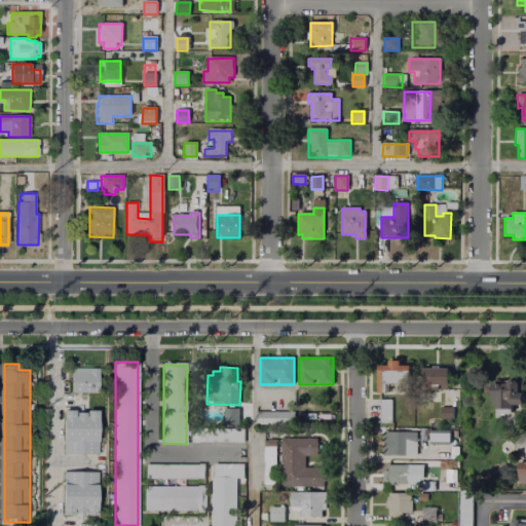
[(72,369),(100,369),(101,392),(72,392),(72,369)]
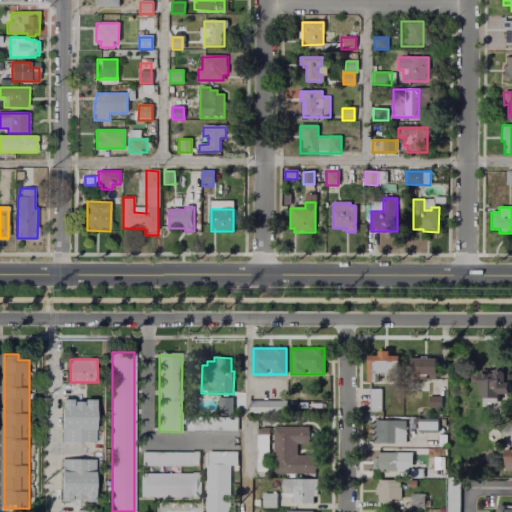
[(413,359),(438,360),(437,381),(412,380),(413,359)]
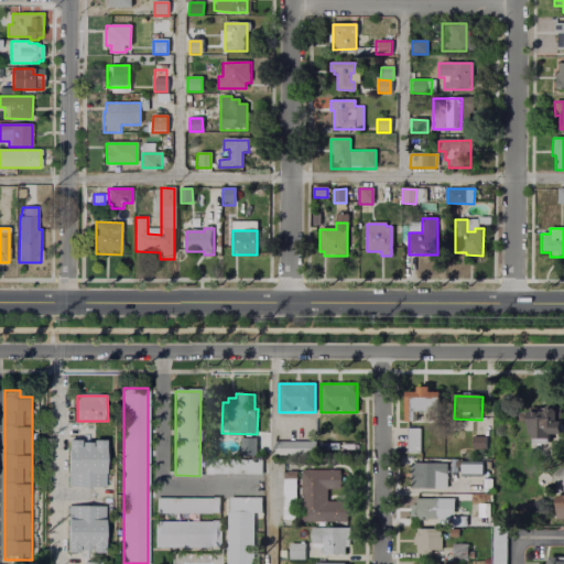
[(408,398),(408,424),(416,424),(416,411),(433,411),(433,423),(442,423),(442,398),(408,398)]
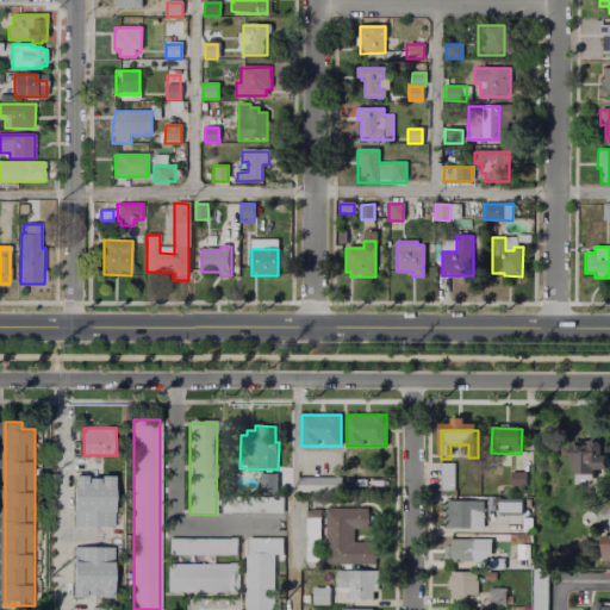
[(570,447),(602,447),(602,483),(571,483),(570,447)]
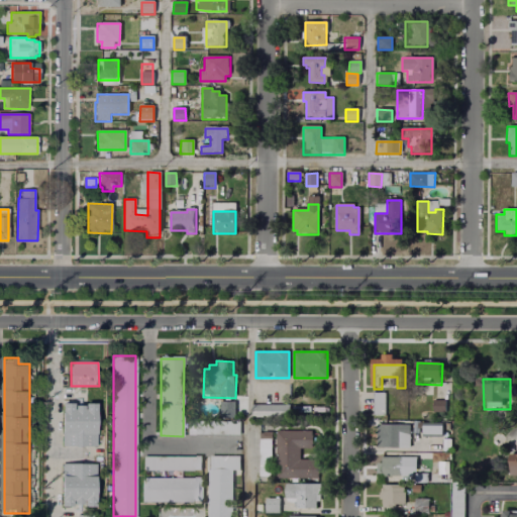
[(374,393),(385,393),(385,417),(374,416),(374,393)]
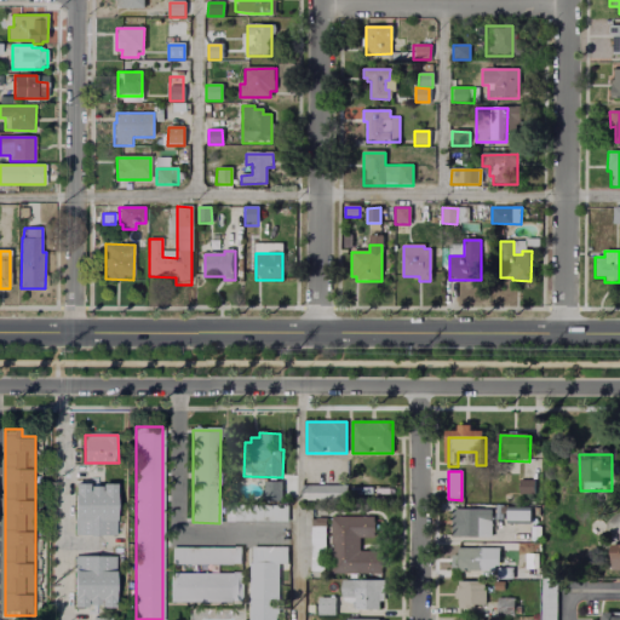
[(520,481),(535,482),(534,495),(520,495),(520,481)]
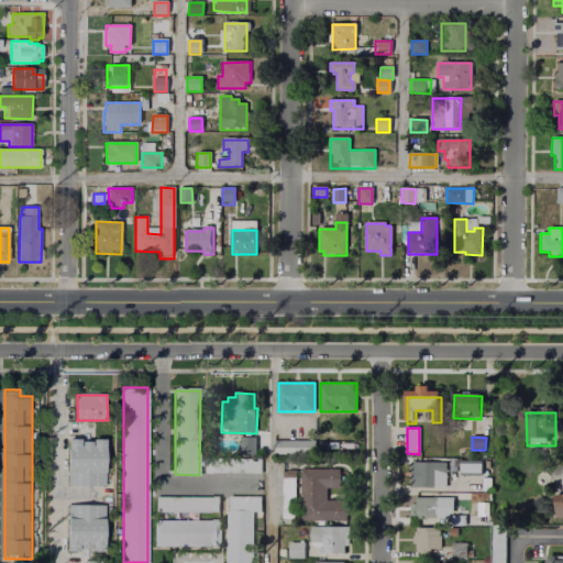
[(242,438),(257,439),(256,456),(242,455),(242,438)]
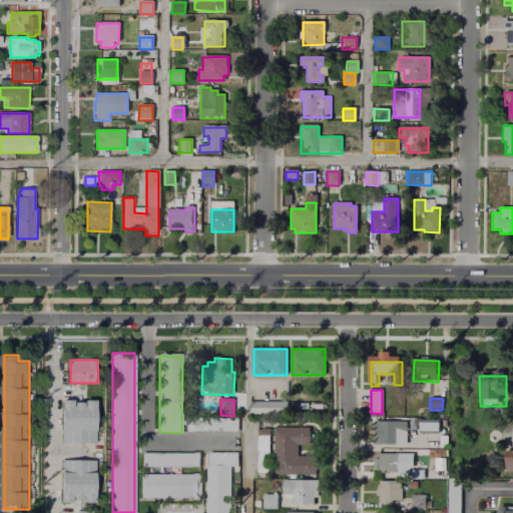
[(63,402),(96,402),(95,444),(63,444),(63,402)]
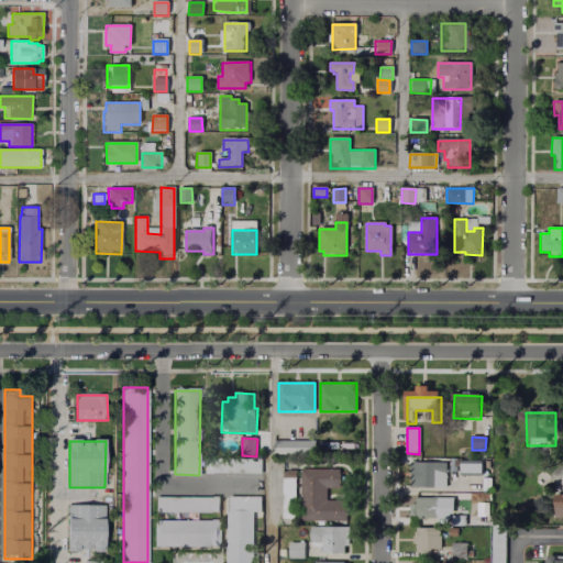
[(277,442),(317,442),(317,454),(277,454),(277,442)]
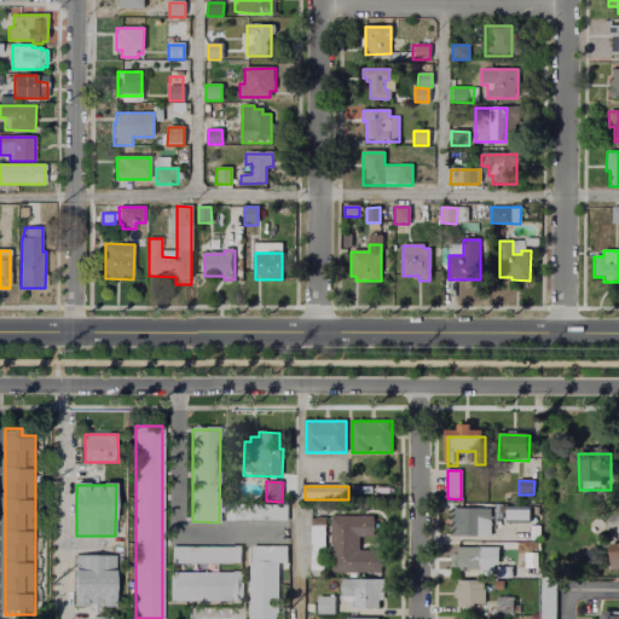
[(227,504),(287,505),(287,521),(227,520),(227,504)]
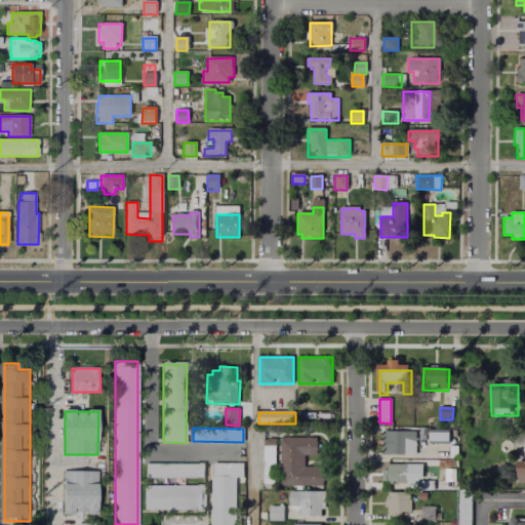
[(449,430),(430,431),(430,443),(449,442),(449,430)]
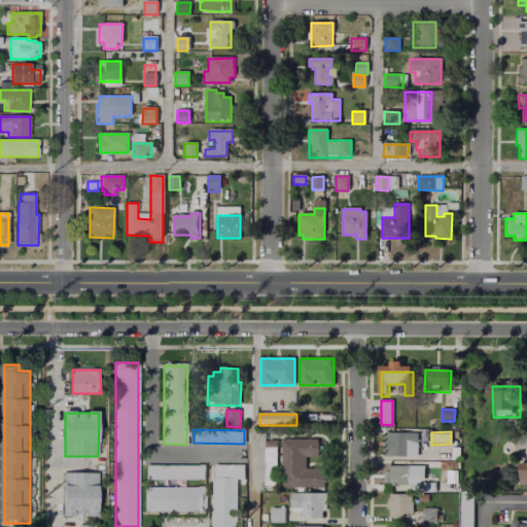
[(385,433),(418,434),(418,458),(384,457),(385,433)]
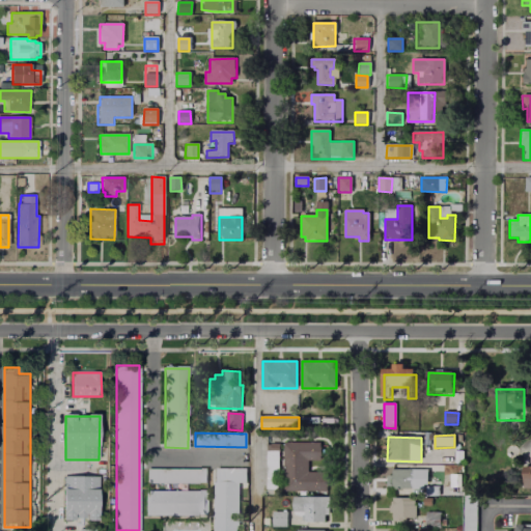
[(268,442),(320,443),(319,465),(309,465),(309,471),(329,472),(329,493),(283,492),(283,490),(267,490),(268,442)]
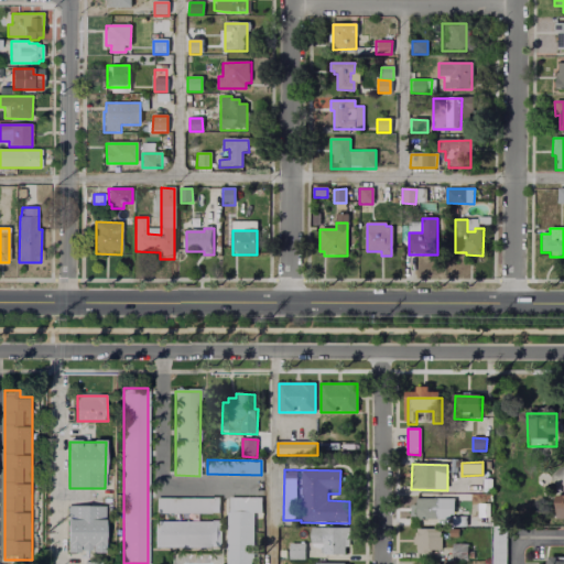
[(158,497),(219,497),(219,516),(158,516),(158,497)]
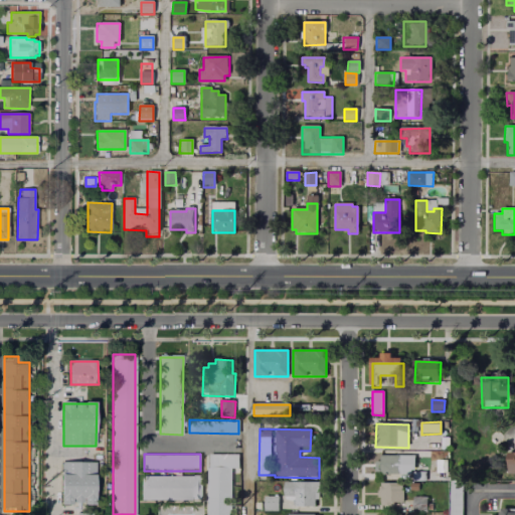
[(209,514),(211,456),(232,456),(230,514),(209,514)]
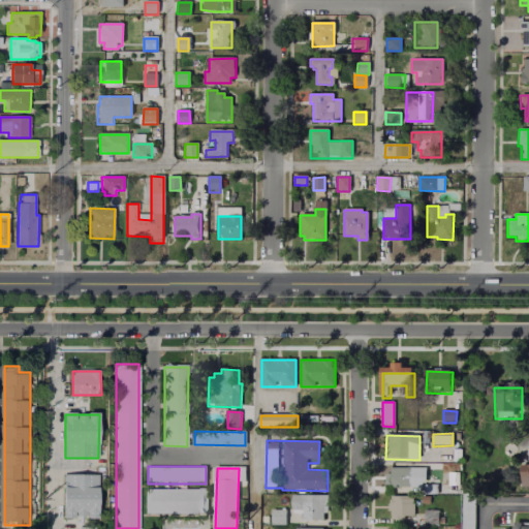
[(391,468),(427,468),(427,484),(423,484),(423,490),(385,489),(385,474),(391,474),(391,468)]
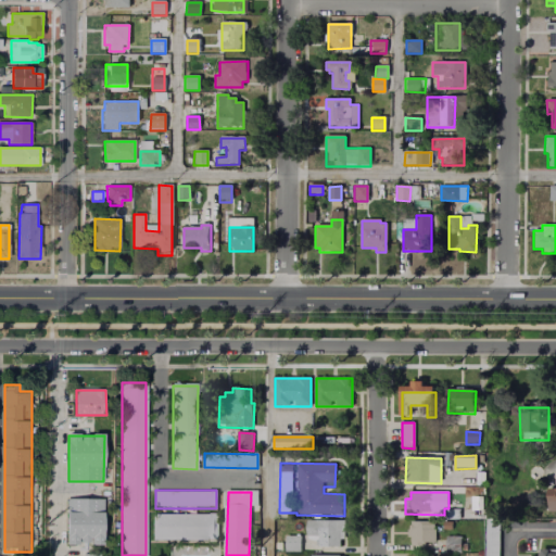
[(67,498),(103,498),(104,544),(68,544),(67,498)]
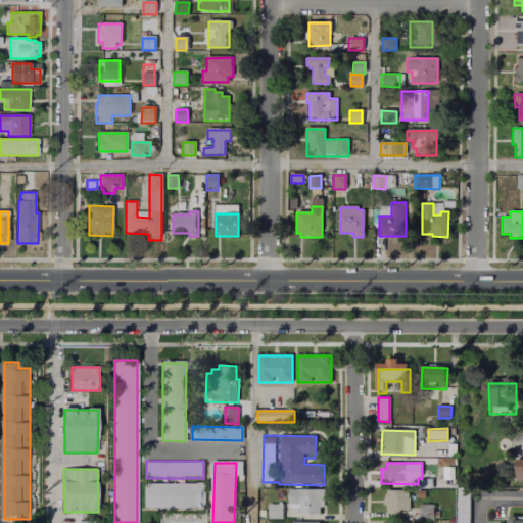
[(420,480),(433,480),(433,488),(420,489),(420,480)]
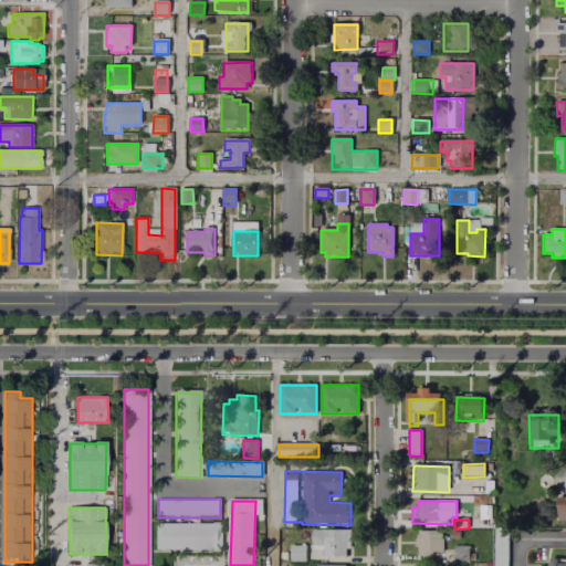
[(156,523),(221,523),(221,552),(156,553),(156,523)]
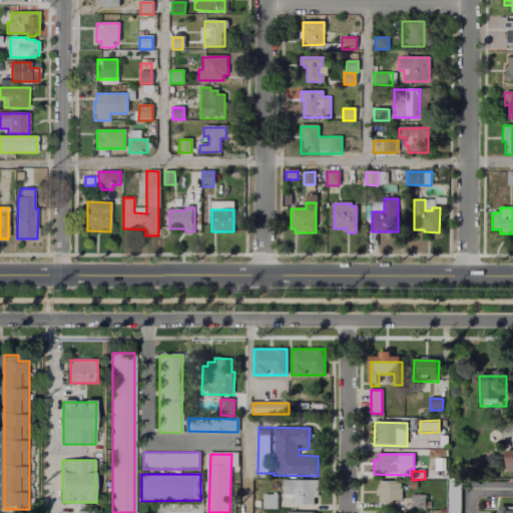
[(284,481),(320,481),(320,506),(294,506),(294,498),(284,498),(284,481)]
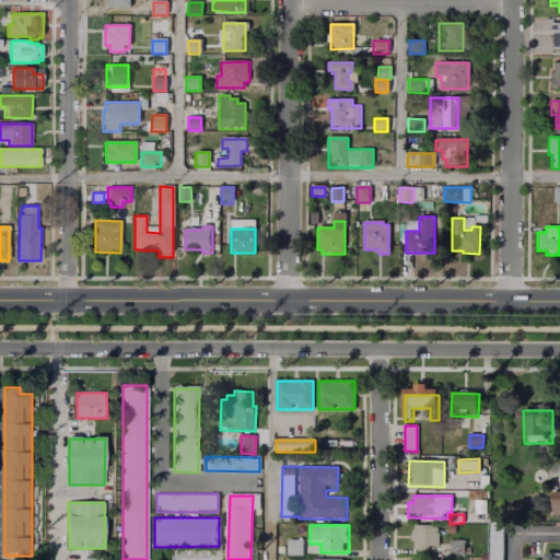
[(415,525),(438,526),(436,552),(415,551),(415,543),(411,543),(411,536),(413,536),(413,529),(415,529),(415,525)]
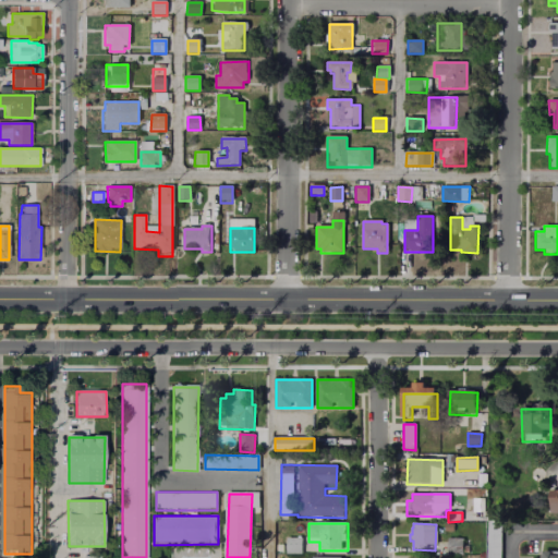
[(486,557),(486,523),(502,523),(502,557),(486,557)]
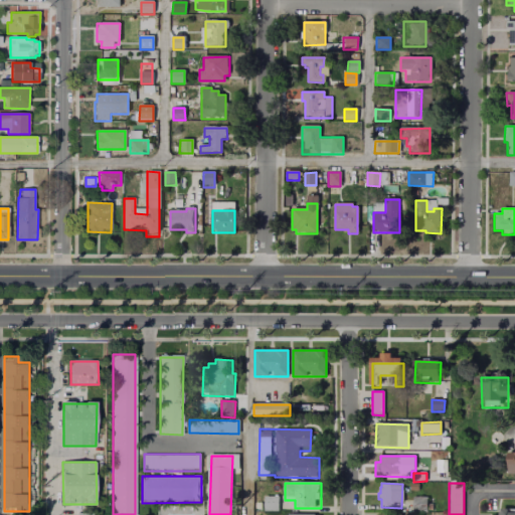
[(278,497),(279,512),(265,512),(265,498),(278,497)]
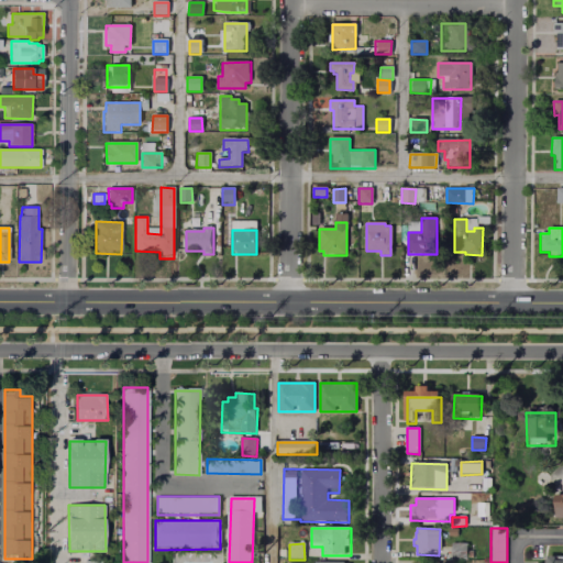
[(452,544),(468,544),(467,551),(473,551),(473,558),(467,558),(467,562),(450,561),(450,555),(441,554),(441,547),(452,548),(452,544)]
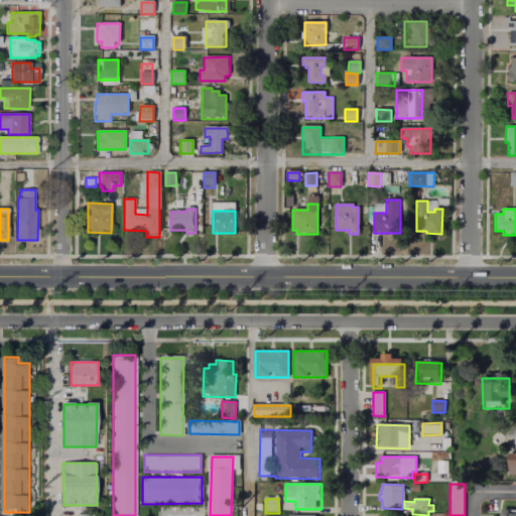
[(200,507),(200,515),(156,515),(156,507),(200,507)]
